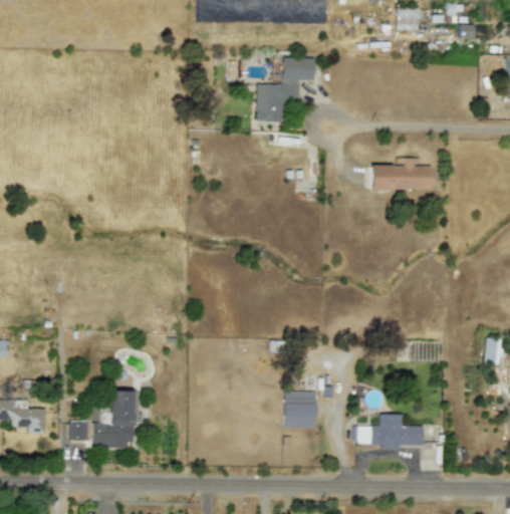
[(419,29),(419,7),(397,7),(397,29),(419,29)]
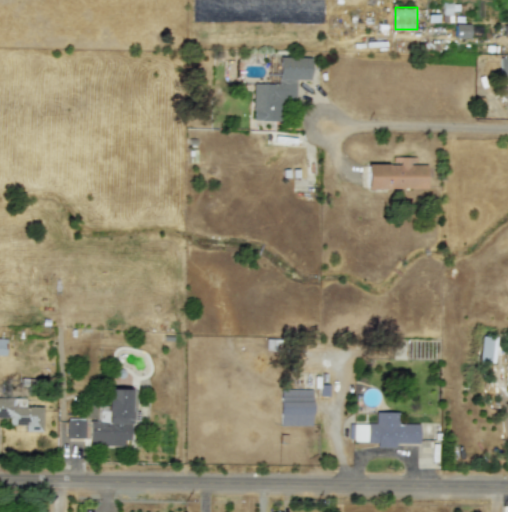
[(457,38),(472,37),(471,24),(457,24),(457,38)]
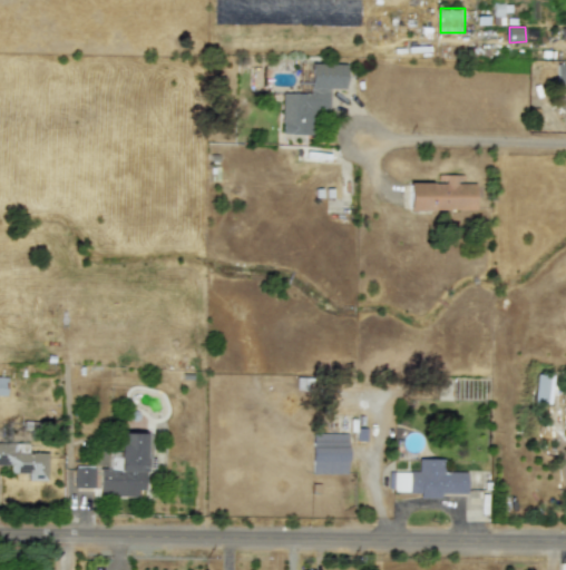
[(348,64),(313,64),(313,94),(285,92),(284,134),(316,135),(318,111),(331,111),(331,88),(348,89),(348,64)]
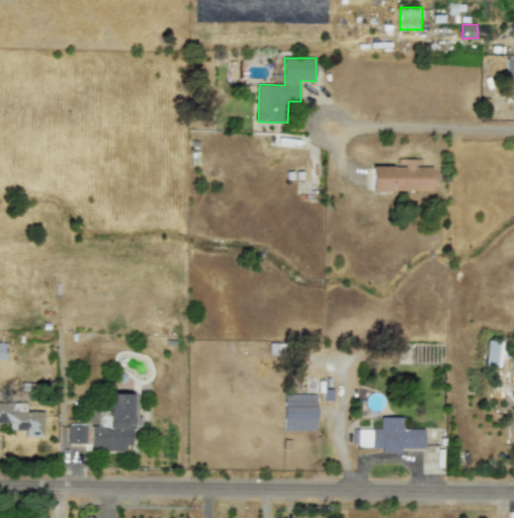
[(434,191),(435,167),(424,166),(424,159),(404,159),(404,166),(374,166),(373,190),(434,191)]
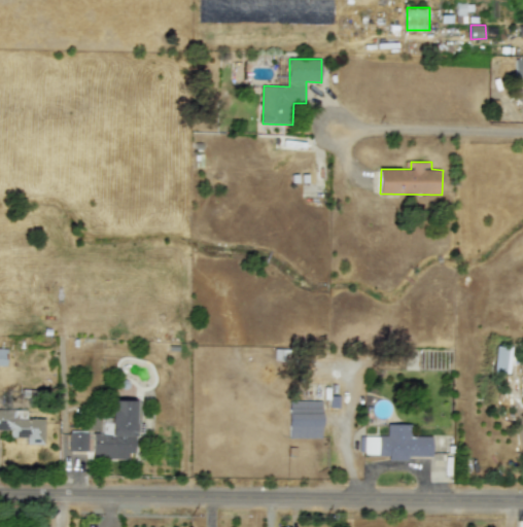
[(511,373),(512,347),(496,346),(495,372),(511,373)]
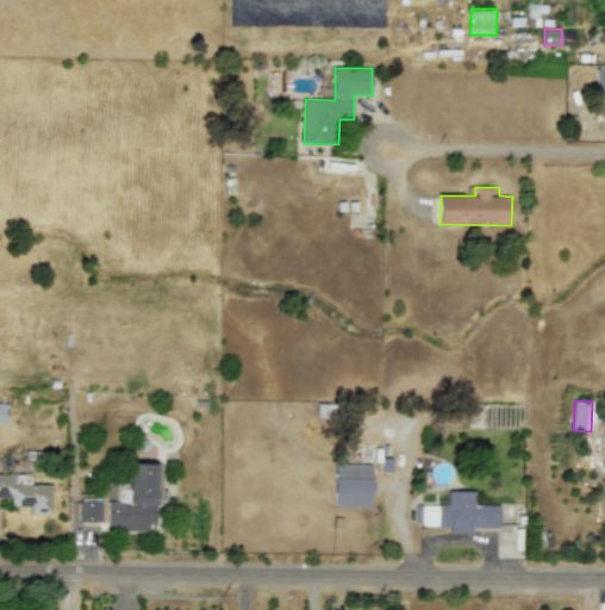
[(0,422),(10,423),(11,404),(0,403),(0,422)]
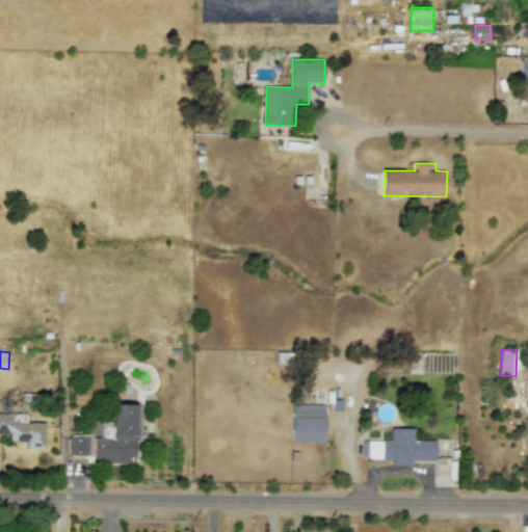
[(97,437),(97,463),(137,463),(138,404),(114,404),(114,422),(106,422),(106,437),(97,437)]
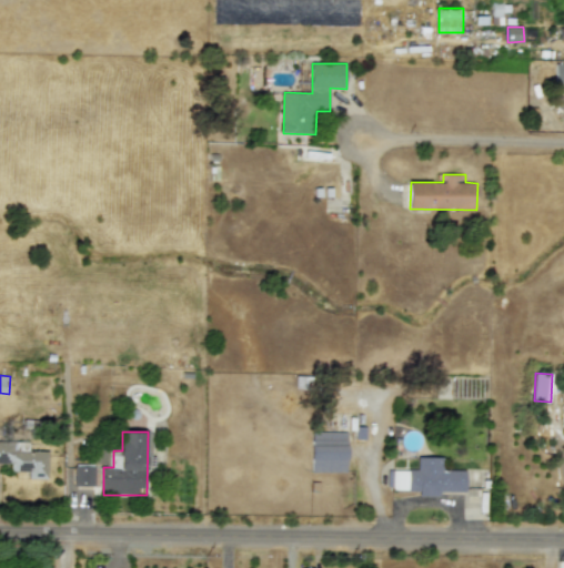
[(350,433),(314,433),(314,472),(350,473),(350,433)]
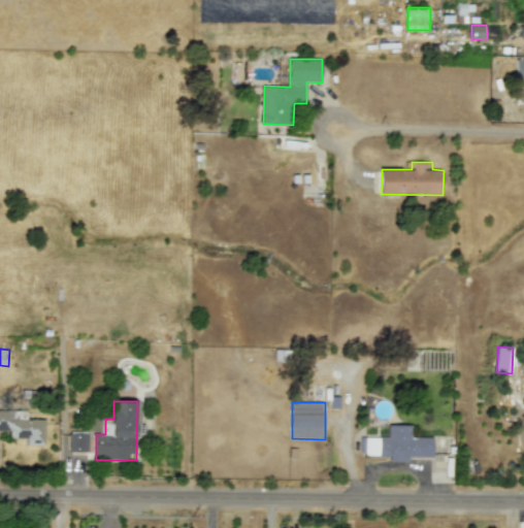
[(46,444),(46,419),(29,420),(28,410),(0,410),(0,431),(11,431),(11,438),(29,438),(29,446),(46,444)]
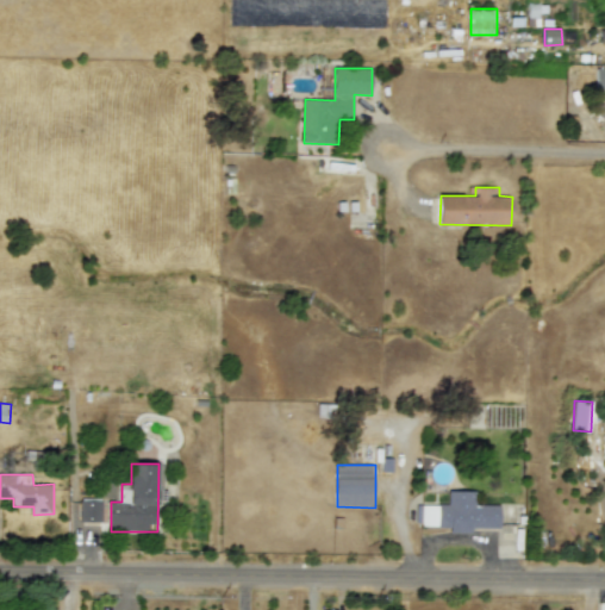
[(503,528),(501,505),(478,505),(478,491),(450,491),(450,505),(419,505),(419,515),(424,515),(424,527),(451,527),(451,533),(475,533),(475,528),(503,528)]
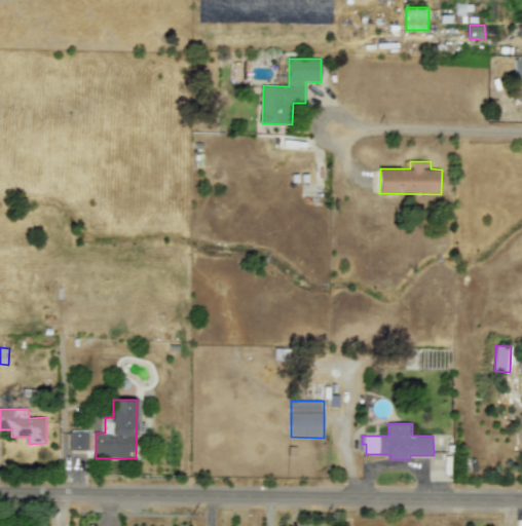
[(71,450),(90,450),(90,431),(72,431),(71,450)]
